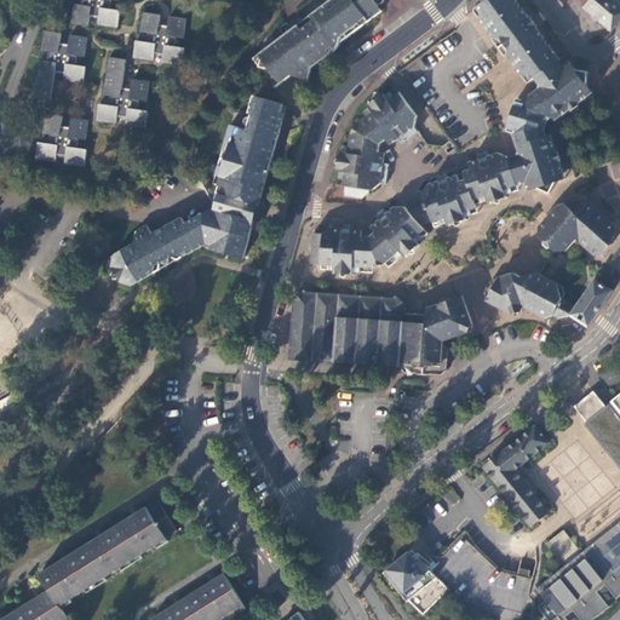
[(119,1),(119,0),(82,0),(82,5),(75,5),(72,23),(87,26),(90,16),(99,17),(98,24),(116,28),(119,11),(110,10),(112,0),(119,1)]
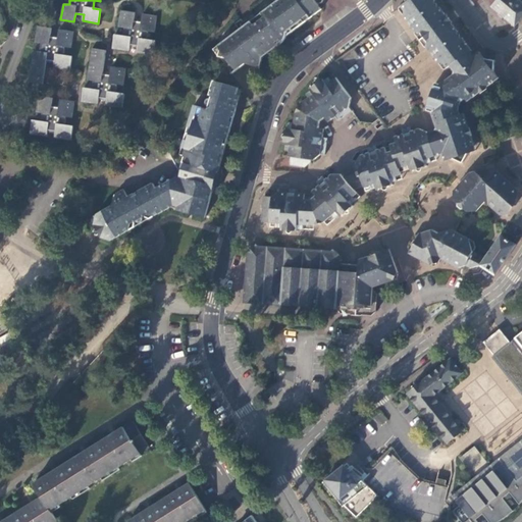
[(265,0),(218,36),(215,48),(213,50),(214,51),(213,56),(219,57),(231,74),(245,64),(259,68),(262,59),(267,55),(272,55),(277,53),(275,48),(280,44),(284,41),(286,37),(321,10),(324,0),(323,0),(265,0)]
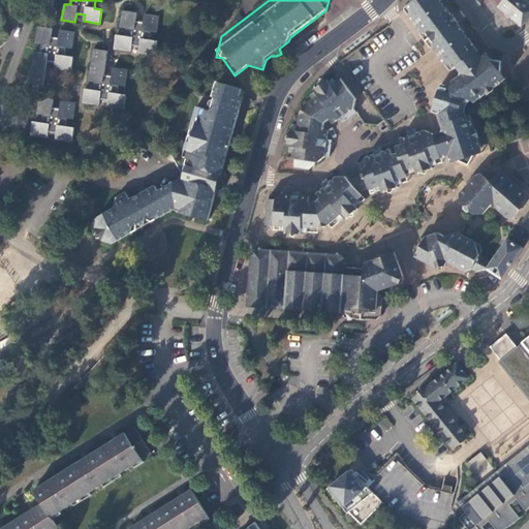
[(456,68),(475,53),(477,52),(468,39),(465,40),(461,35),(464,33),(445,8),(442,9),(438,4),(440,2),(439,0),(415,0),(406,6),(409,10),(409,17),(421,32),(427,33),(433,42),(432,48),(443,64),(449,65),(453,70),(456,68)]
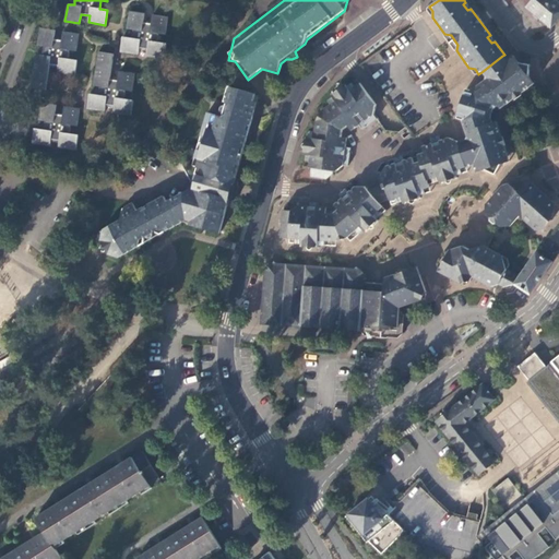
[(558,3),(558,2),(555,0),(528,0),(522,8),(532,15),(547,30),(558,16),(558,3)]
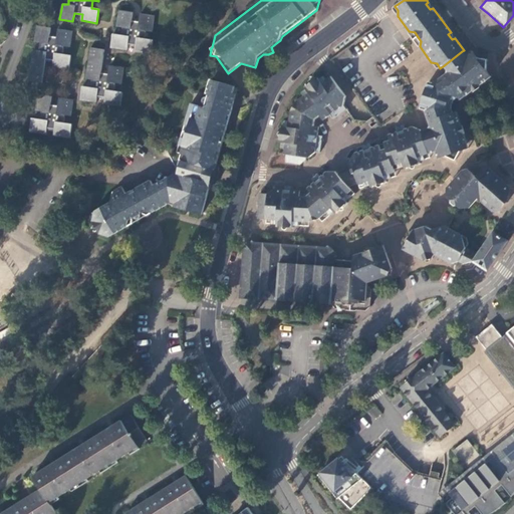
[(152,32),(154,17),(142,15),(140,22),(132,22),(133,13),(119,11),(116,27),(122,28),(121,35),(113,35),(111,48),(126,50),(129,45),(136,46),(135,51),(151,53),(153,40),(145,39),(146,31),(152,32)]
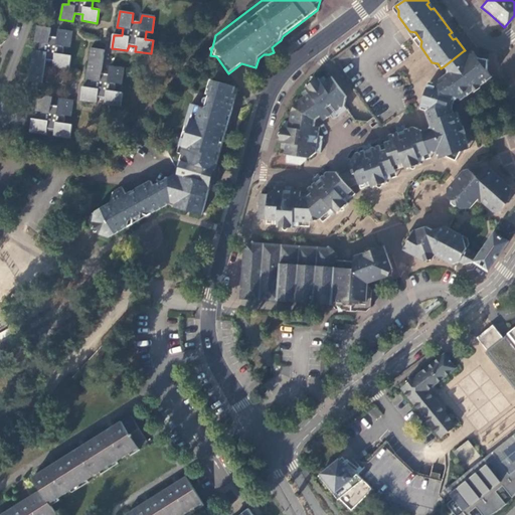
[(69,48),(72,32),(58,30),(57,38),(49,37),(50,29),(37,27),(34,42),(40,43),(39,52),(33,51),(29,81),(42,83),(46,59),(53,60),(52,67),(68,69),(70,56),(62,55),(63,46),(69,48)]
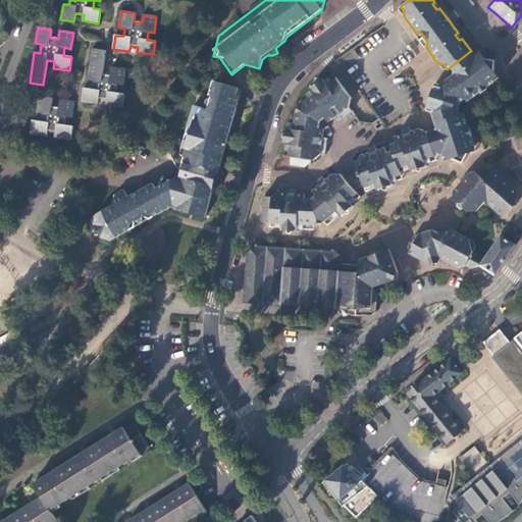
[(415,32),(426,47),(427,42),(421,33),(415,32)]
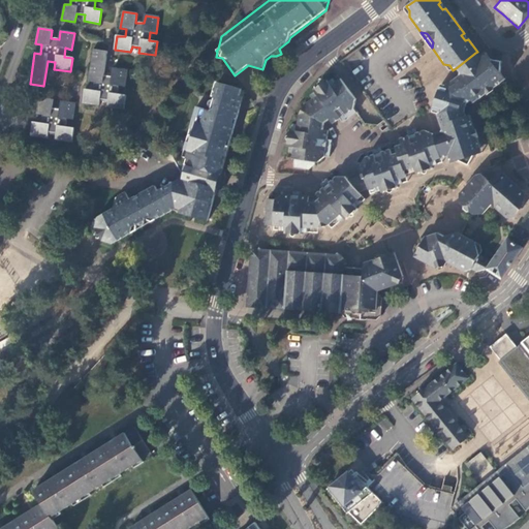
[(125,86),(127,70),(114,69),(112,76),(103,75),(106,53),(93,50),(89,82),(95,83),(94,91),(85,90),(83,103),(99,105),(100,100),(109,101),(107,106),(124,109),(125,95),(117,95),(119,86),(125,86)]
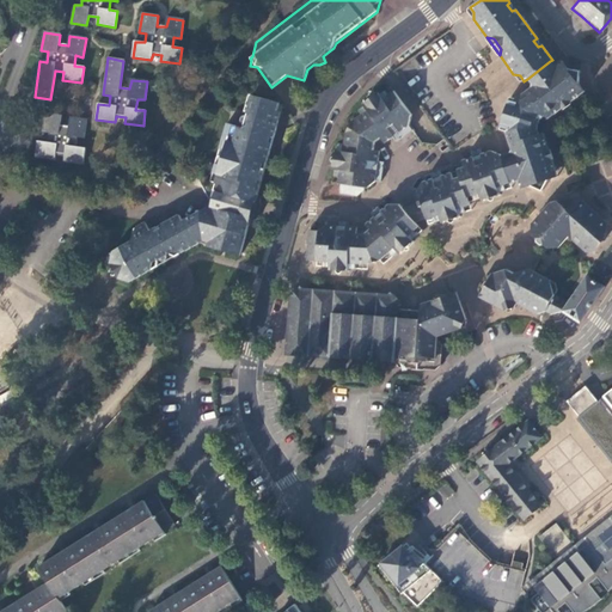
[(581,71),(576,71),(567,69),(562,61),(555,66),(532,84),(532,89),(516,99),(510,98),(501,129),(505,130),(512,150),(509,155),(519,181),(521,189),(531,185),(543,191),(549,181),(558,177),(552,159),(549,160),(546,153),(550,152),(544,134),(539,135),(537,128),(538,121),(544,115),(546,120),(562,109),(560,105),(567,101),(568,104),(585,92),(577,85),(581,71)]
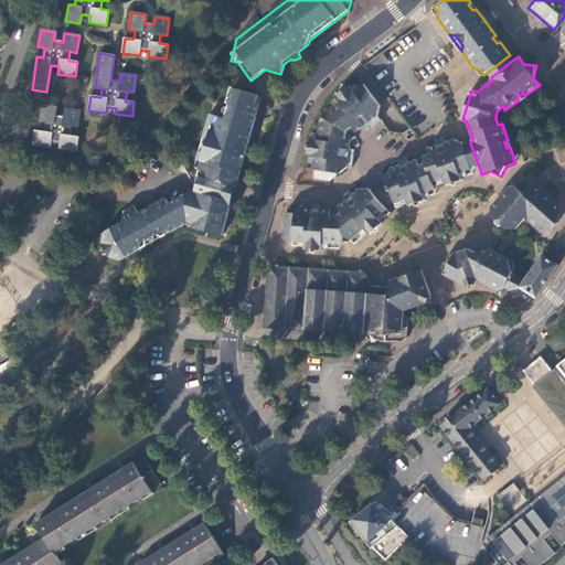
[(491,77),(512,61),(508,56),(487,73),(491,77)]
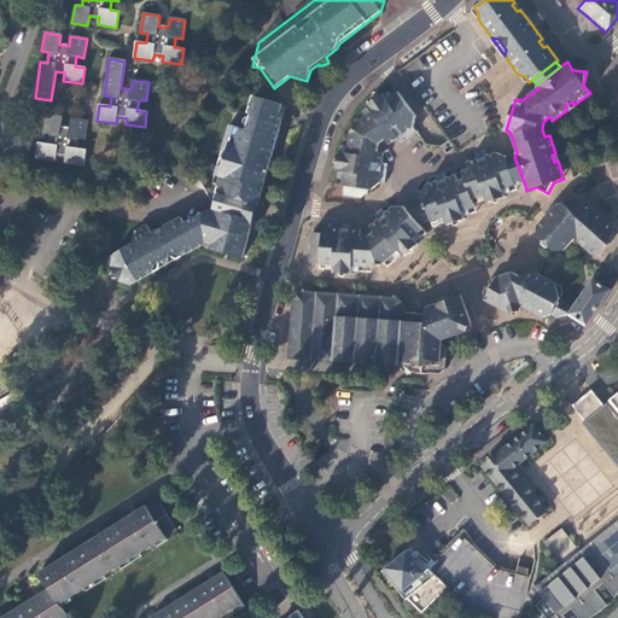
[(415,117),(397,92),(386,100),(382,94),(366,105),(371,112),(357,121),(350,134),(345,153),(339,152),(336,170),(343,172),(340,185),(345,186),(343,196),(360,198),(368,192),(368,190),(372,190),(380,182),(384,184),(386,165),(383,163),(384,155),(377,152),(378,145),(385,140),(389,145),(397,139),(401,144),(417,132),(415,117)]
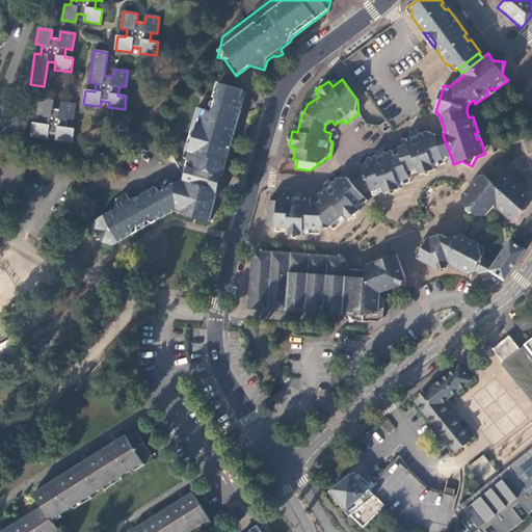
[(193,168),(225,178),(227,171),(223,170),(234,137),(236,138),(237,134),(234,133),(246,91),(205,81),(204,85),(202,85),(201,88),(203,89),(181,165),(193,168)]
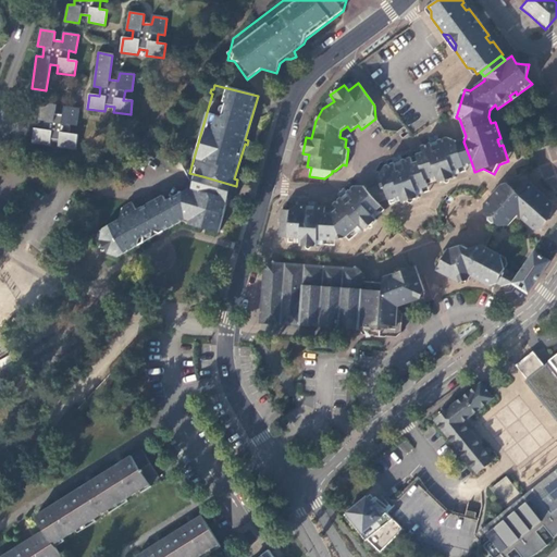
[(519,96),(517,95),(516,91),(509,96),(511,99),(512,100),(519,96)]
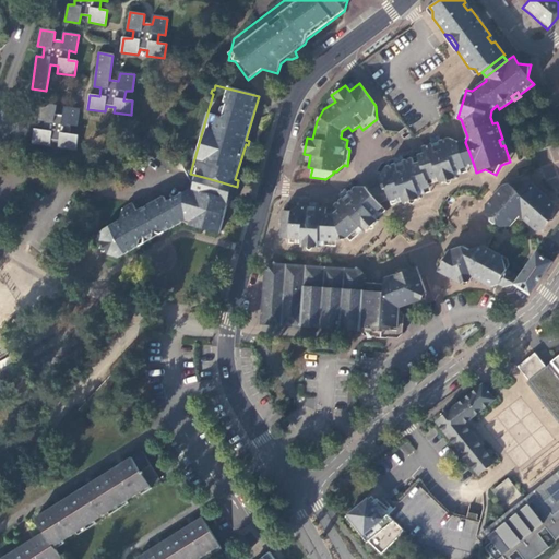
[(76,126),(79,110),(64,108),(63,116),(55,115),(56,106),(42,104),(38,120),(45,121),(44,130),(35,129),(33,143),(50,146),(51,140),(60,141),(59,147),(75,150),(78,135),(69,134),(71,126),(76,126)]
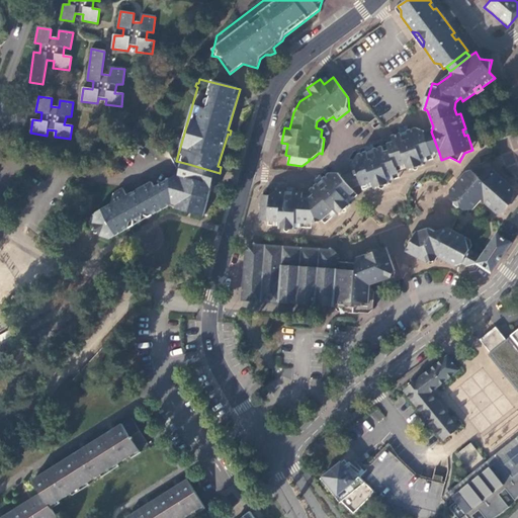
[(424,134),(424,133),(416,127),(408,131),(406,126),(399,128),(400,133),(392,137),(394,141),(387,144),(387,146),(390,150),(384,151),(383,147),(374,151),(372,145),(365,148),(366,152),(357,155),(354,162),(358,174),(360,185),(361,187),(372,183),(373,187),(373,189),(390,183),(390,182),(387,178),(399,174),(399,172),(398,168),(406,165),(408,169),(409,170),(423,165),(422,160),(420,155),(430,151),(424,134)]
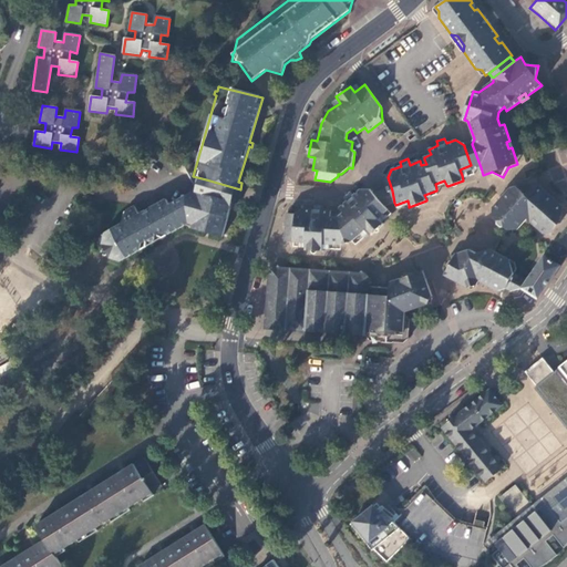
[(473,169),(481,167),(472,144),(464,146),(471,165),(473,169)]
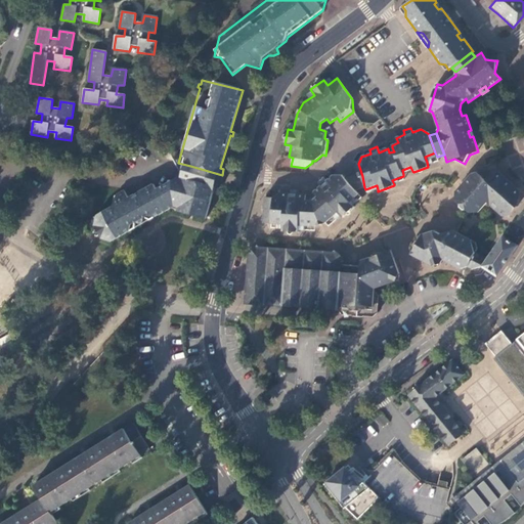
[(437,157),(435,153),(425,157),(427,162),(437,157)]
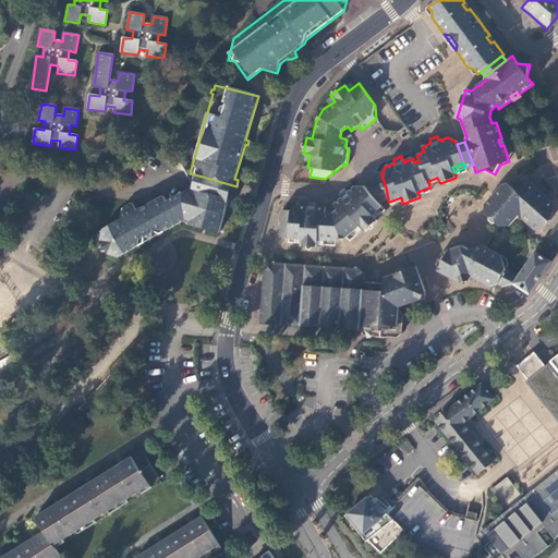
[(198,191),(232,201),(234,202),(239,186),(237,186),(203,177),(202,180),(199,180),(197,181),(196,182),(196,184),(196,185),(197,187),(199,189),(198,191)]
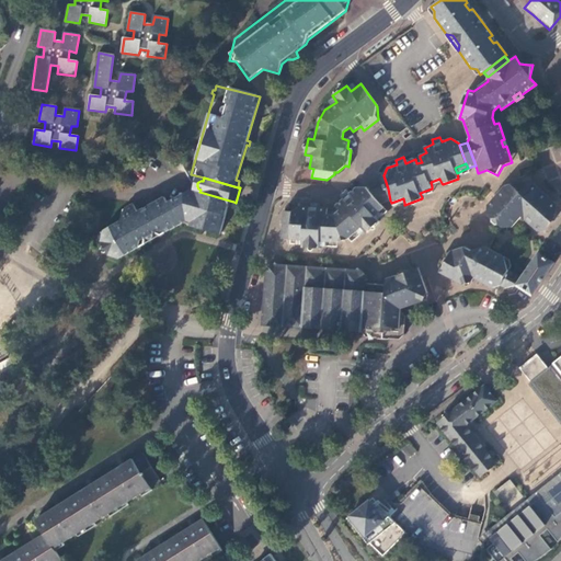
[(557,204),(552,201),(534,184),(526,186),(521,193),(510,184),(504,186),(489,207),(488,215),(493,219),(497,224),(503,228),(512,228),(521,217),(538,231),(546,230),(554,219),(557,204)]
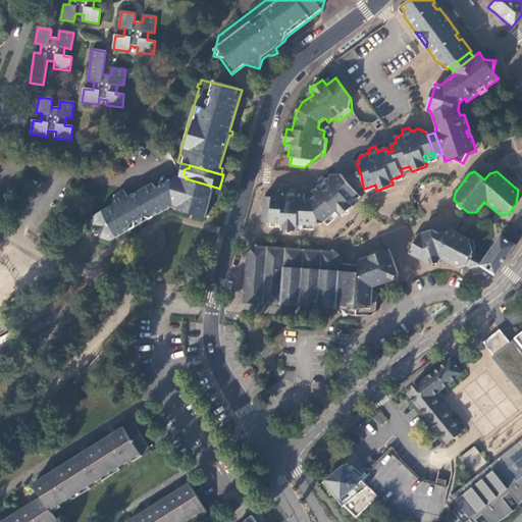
[(355,191),(346,178),(343,175),(332,174),(325,180),(322,176),(316,183),(318,186),(309,194),(297,193),(297,189),(289,188),(289,192),(280,192),(272,198),(265,197),(263,223),(271,224),(283,225),(282,229),(282,232),(288,232),(289,233),(290,235),(292,235),(293,233),(300,233),(300,230),(300,226),(315,227),(326,223),(337,212),(340,215),(342,216),(353,206),(352,205),(349,202),(358,193),(355,191)]
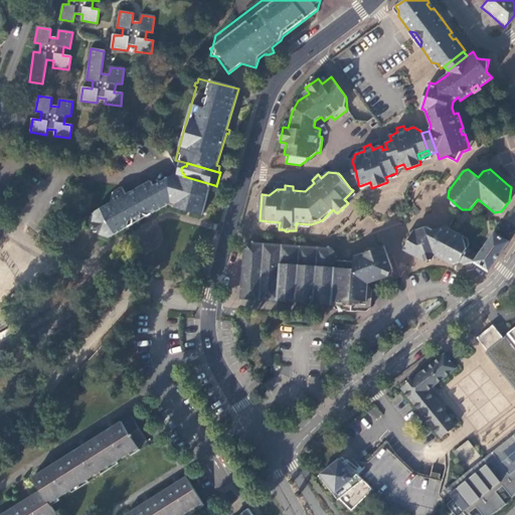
[(358,184),(356,173),(341,176),(350,188),(358,184)]
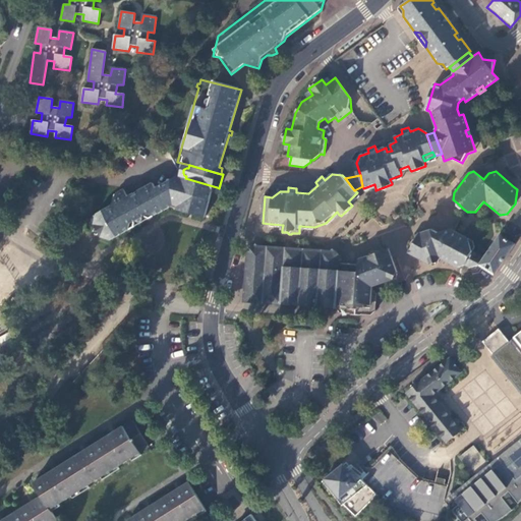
[(116,198),(112,201),(114,205),(96,215),(93,225),(101,238),(111,241),(170,208),(176,210),(176,211),(205,219),(212,193),(215,194),(217,187),(185,178),(177,176),(174,182),(170,181),(168,189),(158,195),(155,189),(152,184),(127,198),(123,190),(115,195),(116,198)]
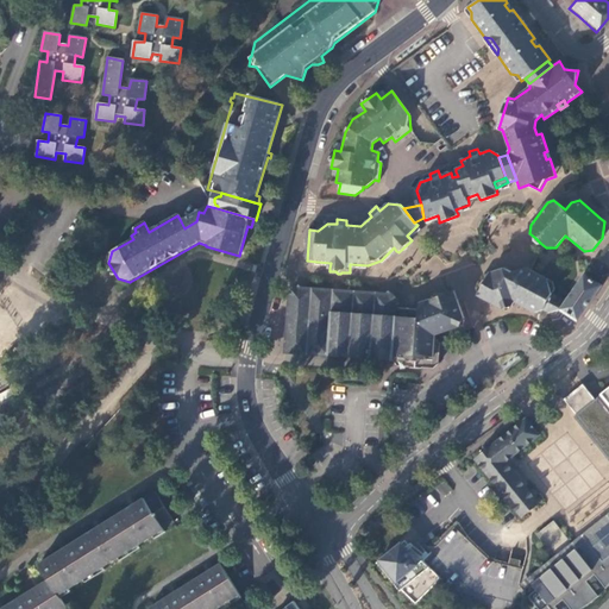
[(199,212),(181,221),(184,228),(196,221),(199,212)]
